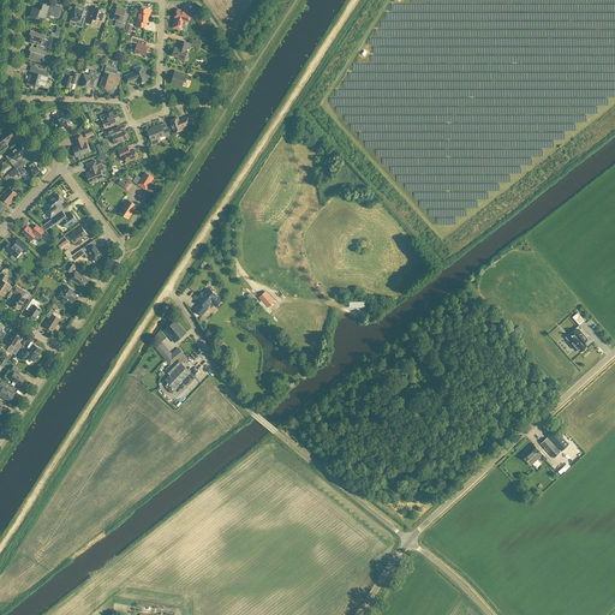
[(39,10),(33,9),(30,17),(39,19),(40,17),(46,19),(47,15),(58,18),(59,15),(52,12),(53,6),(49,5),(48,7),(43,5),(42,9),(40,7),(39,10)]
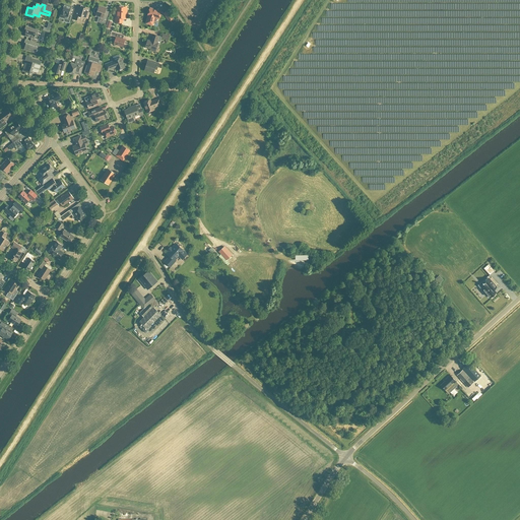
[(69,23),(72,15),(68,14),(71,7),(64,5),(62,12),(61,12),(60,15),(65,16),(63,22),(69,23)]
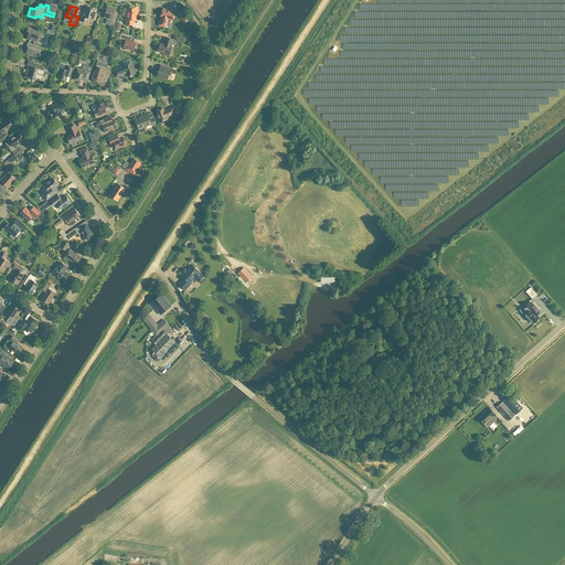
[(84,7),(80,21),(87,23),(88,19),(96,21),(97,14),(95,13),(97,9),(93,8),(88,7),(87,8),(84,7)]
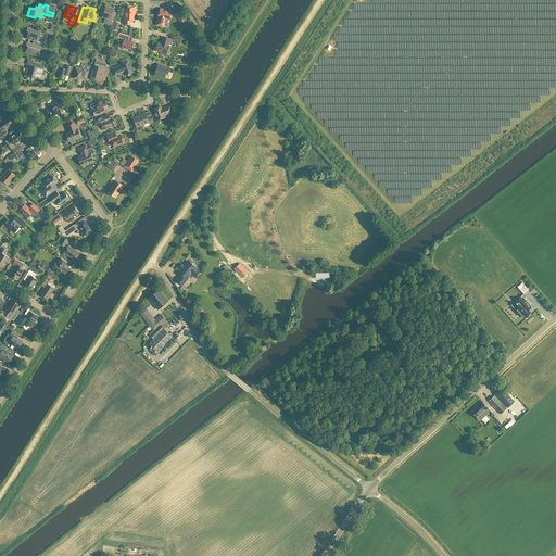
[(101,14),(103,15),(102,17),(110,20),(109,25),(112,26),(115,19),(111,17),(113,10),(105,7),(104,10),(103,9),(101,10),(100,12),(100,13),(101,14)]
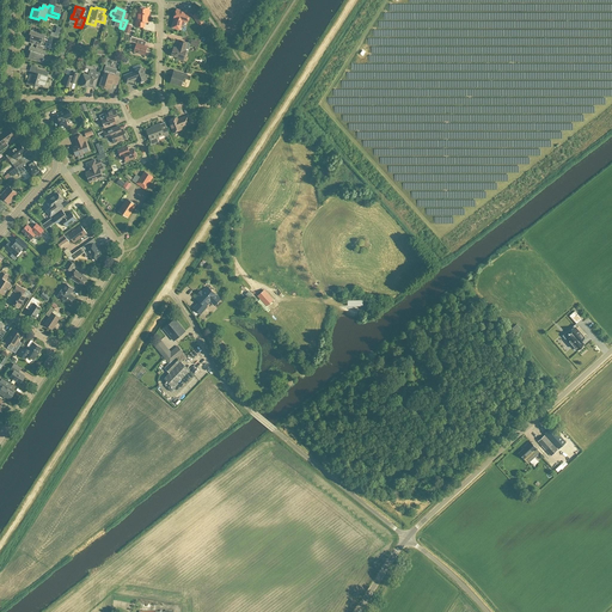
[(148,16),(150,10),(138,8),(138,13),(136,17),(138,18),(138,22),(135,22),(135,28),(144,28),(144,23),(147,23),(147,16),(148,16)]
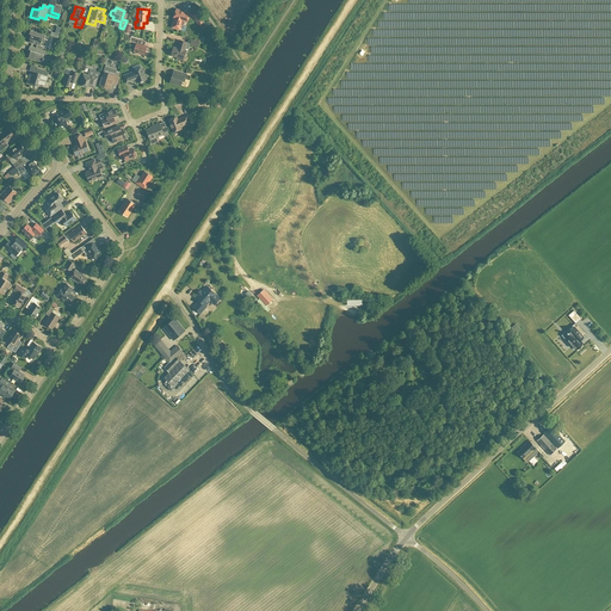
[(177,10),(173,19),(174,19),(172,28),(179,30),(180,26),(181,26),(183,26),(184,22),(186,23),(190,14),(177,10)]
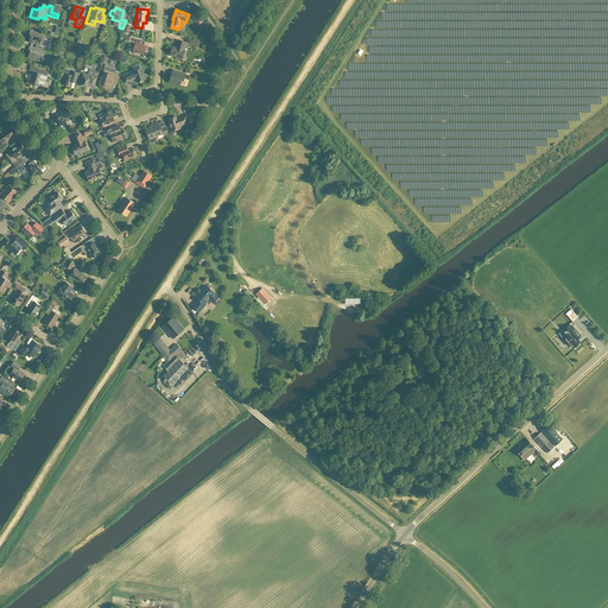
[(191,17),(197,25),(202,21),(196,13),(191,17)]
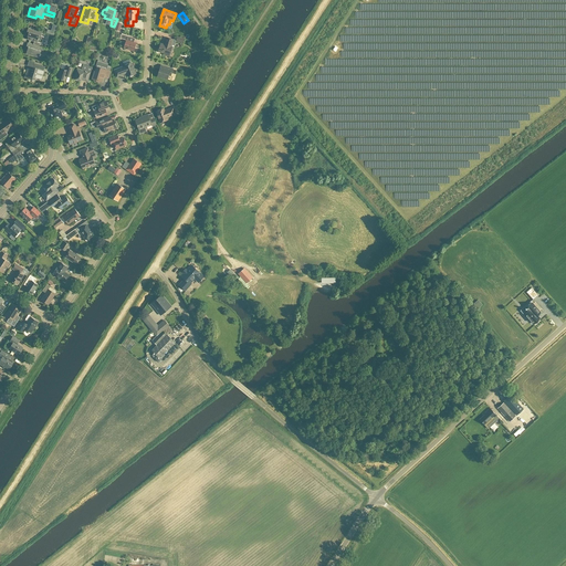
[(28,34),(27,40),(34,42),(33,45),(39,46),(40,43),(42,44),(43,38),(41,37),(42,32),(28,29),(27,32),(29,33),(28,34)]
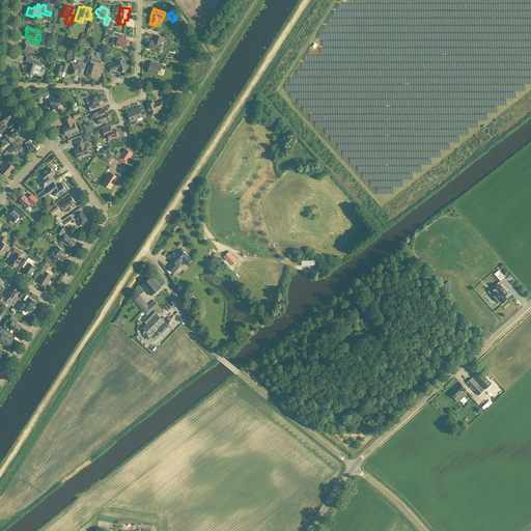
[(126,49),(128,40),(120,38),(121,35),(114,32),(112,36),(118,38),(115,46),(126,49)]
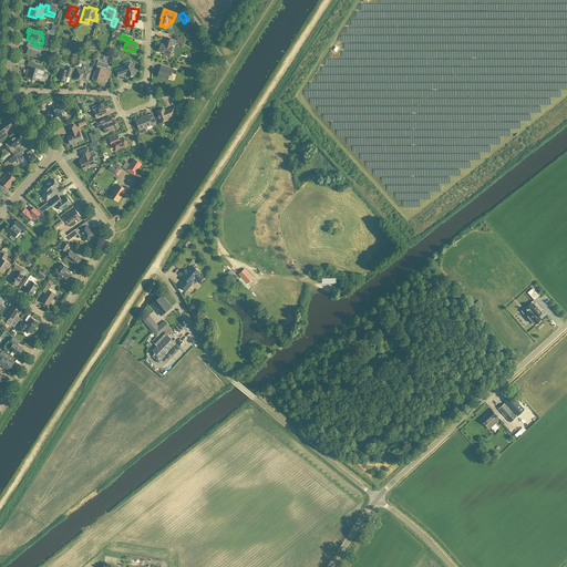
[(164,45),(161,44),(158,52),(164,54),(164,55),(169,57),(172,48),(171,48),(173,40),(166,38),(165,43),(165,44),(164,45)]
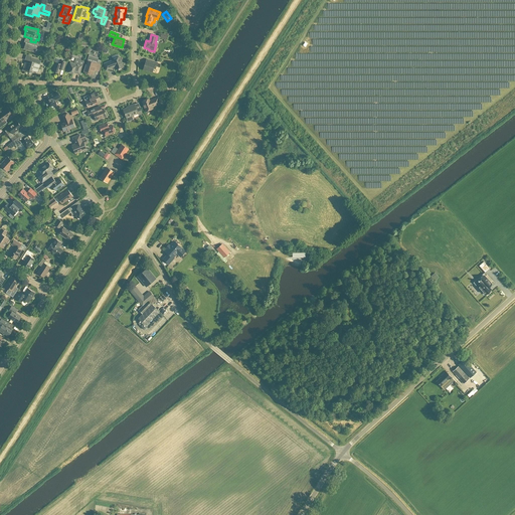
[(39,48),(39,44),(25,39),(24,43),(25,43),(23,49),(35,53),(37,47),(39,48)]
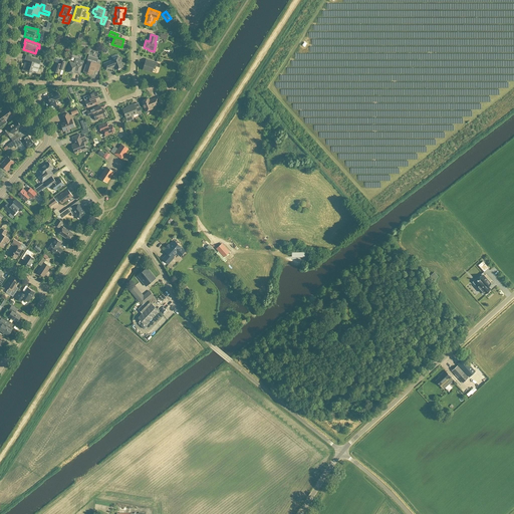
[(121,68),(122,67),(121,64),(123,63),(122,60),(120,60),(118,57),(112,60),(103,64),(106,70),(115,66),(116,70),(117,69),(118,70),(120,69),(121,68)]
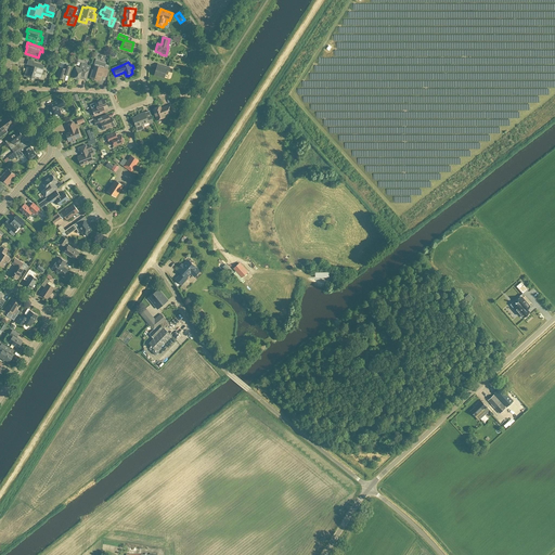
[(34,69),(27,67),(24,76),(31,78),(33,77),(34,77),(40,79),(43,69),(42,69),(43,66),(34,63),(33,67),(35,67),(34,69)]
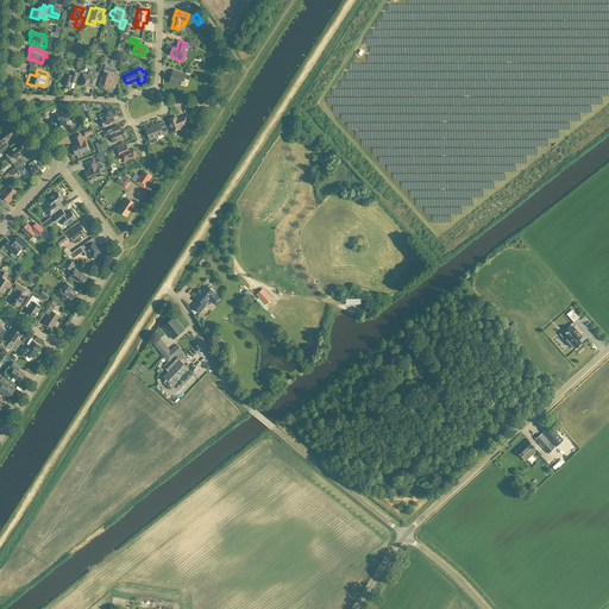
[(101,77),(99,86),(101,86),(101,87),(106,89),(106,88),(110,89),(112,83),(117,85),(119,77),(114,75),(115,71),(110,69),(107,74),(105,73),(102,77),(101,77)]
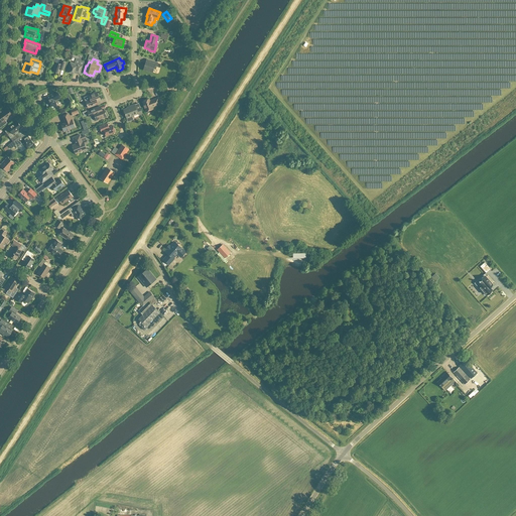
[(76,59),(74,63),(71,62),(68,73),(74,75),(74,73),(80,75),(84,62),(76,59)]
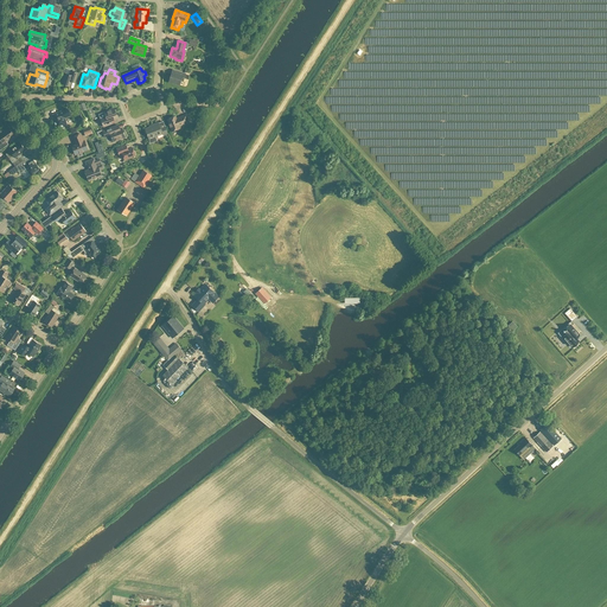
[(168,83),(179,85),(180,81),(183,82),(185,75),(172,70),(168,83)]
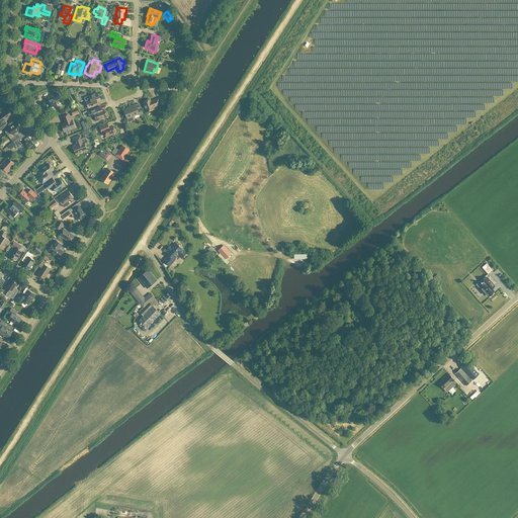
[(64,72),(66,63),(61,61),(60,65),(56,64),(53,72),(60,75),(61,71),(64,72)]
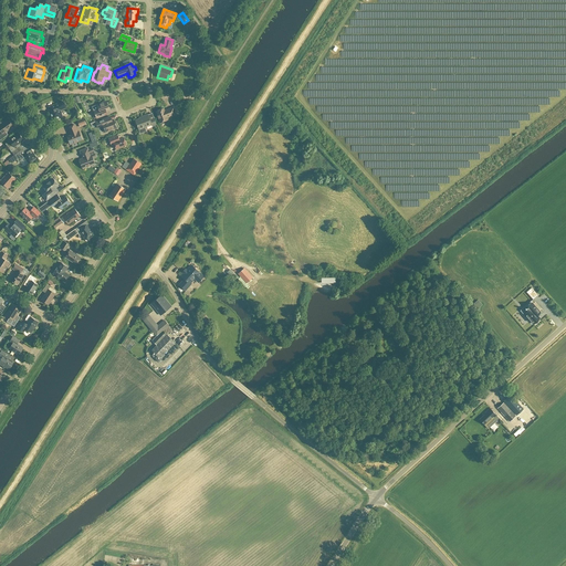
[(49,112),(53,121),(55,119),(55,121),(56,122),(58,123),(59,123),(60,122),(60,121),(60,119),(60,118),(62,117),(61,114),(62,113),(63,112),(63,111),(63,109),(65,108),(63,102),(49,107),(50,112),(49,112)]
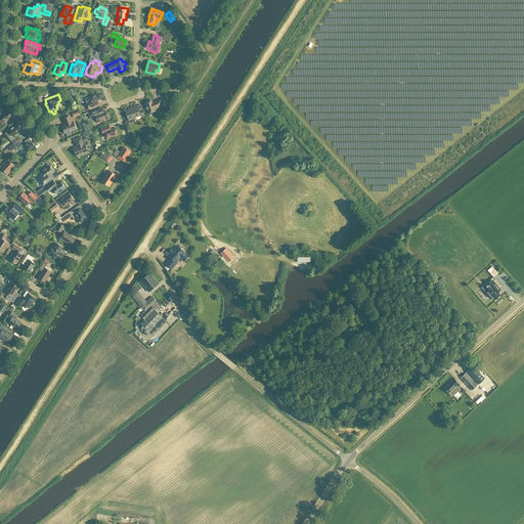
[(101,102),(98,94),(85,99),(89,110),(95,107),(99,106),(98,103),(101,102)]
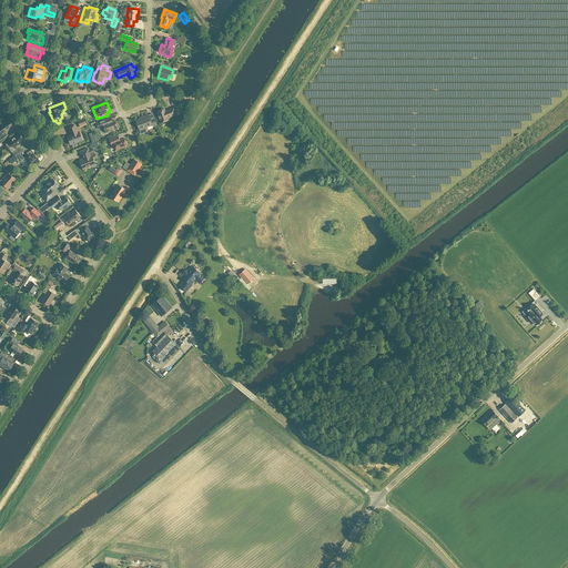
[(159,119),(161,124),(169,121),(168,119),(176,114),(174,108),(165,112),(164,109),(156,112),(160,119),(159,119)]
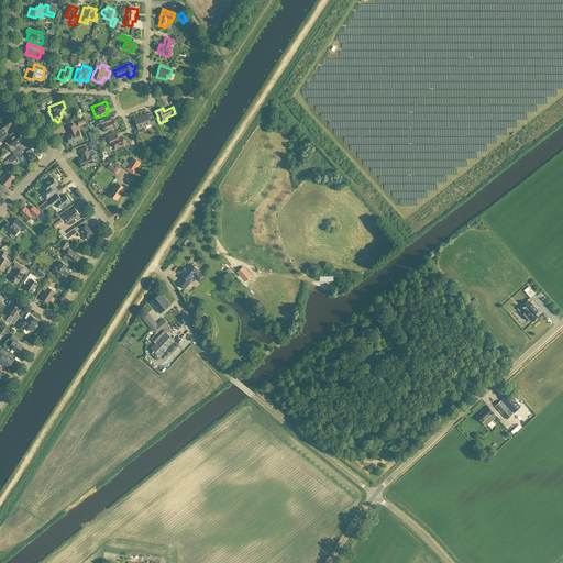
[(151,124),(152,127),(156,125),(153,119),(150,120),(147,114),(141,117),(142,118),(134,120),(140,133),(145,131),(144,128),(151,124)]
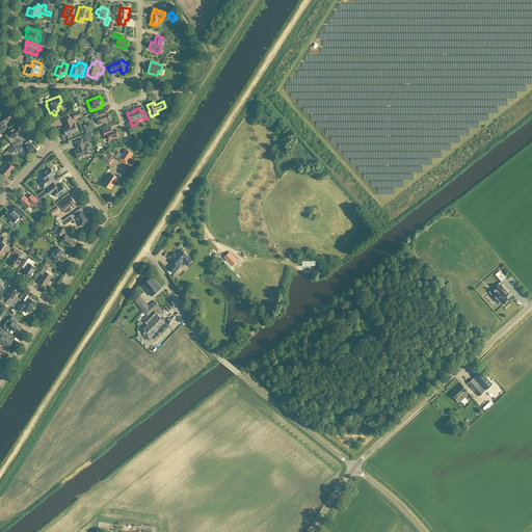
[(98,121),(99,125),(109,121),(107,113),(105,113),(103,110),(90,115),(92,122),(96,120),(96,121),(97,122),(98,121)]
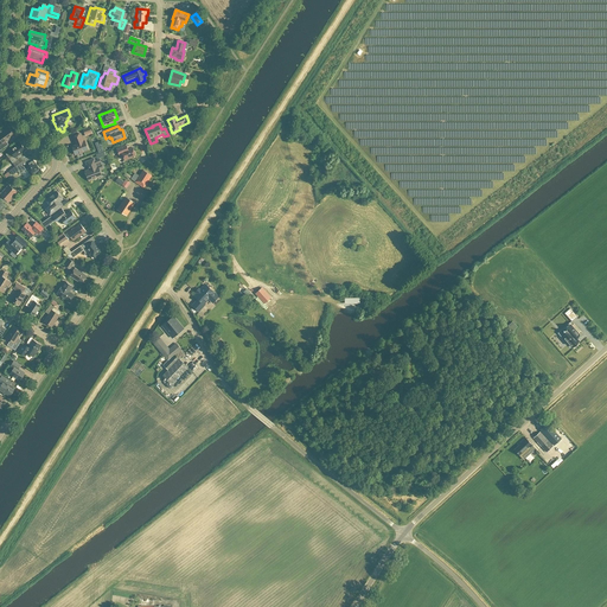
[(1,145),(14,135),(8,128),(4,132),(2,133),(0,132),(0,131),(0,151),(4,148),(1,145)]
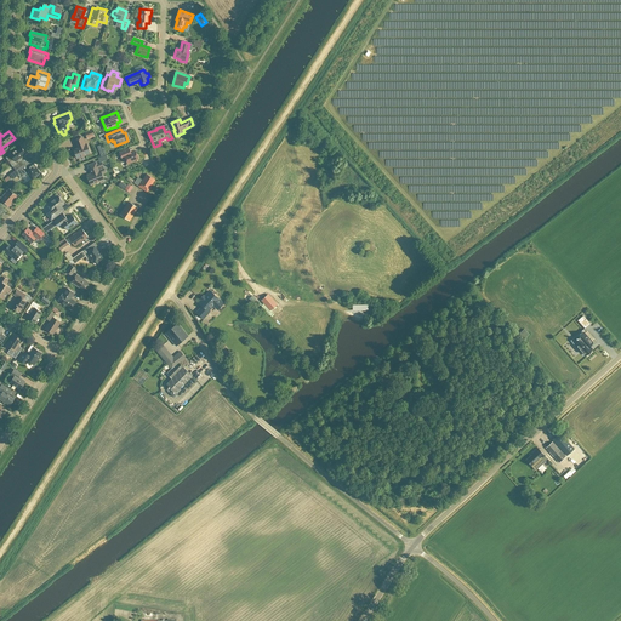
[(74,151),(77,159),(90,154),(86,146),(85,146),(83,138),(74,141),(78,148),(74,151)]
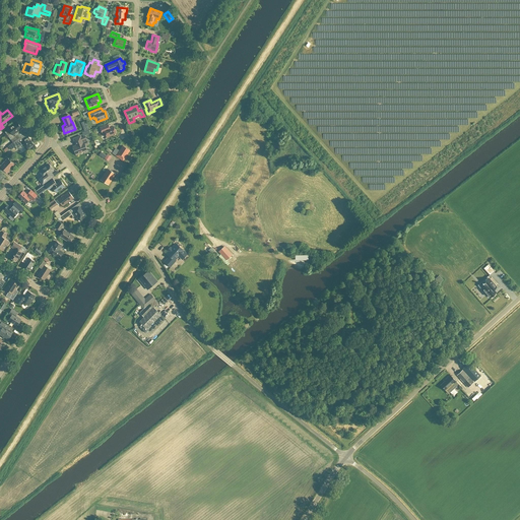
[(10,140),(13,143),(19,138),(17,135),(16,136),(14,134),(21,129),(16,122),(11,126),(12,126),(8,130),(4,132),(10,140)]
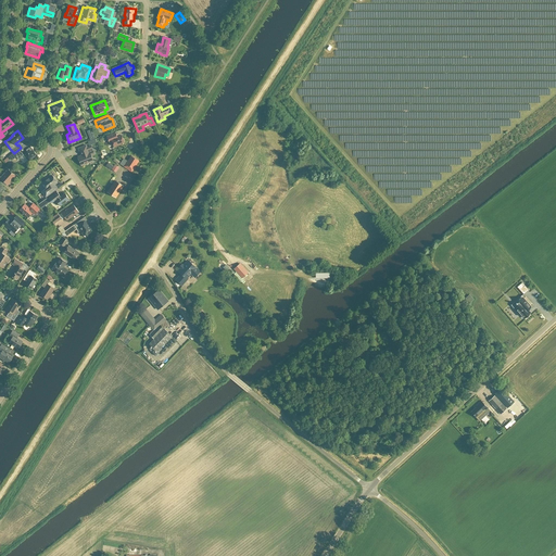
[(106,137),(110,143),(112,142),(114,147),(124,142),(124,141),(124,139),(123,139),(122,136),(117,138),(115,134),(106,137)]
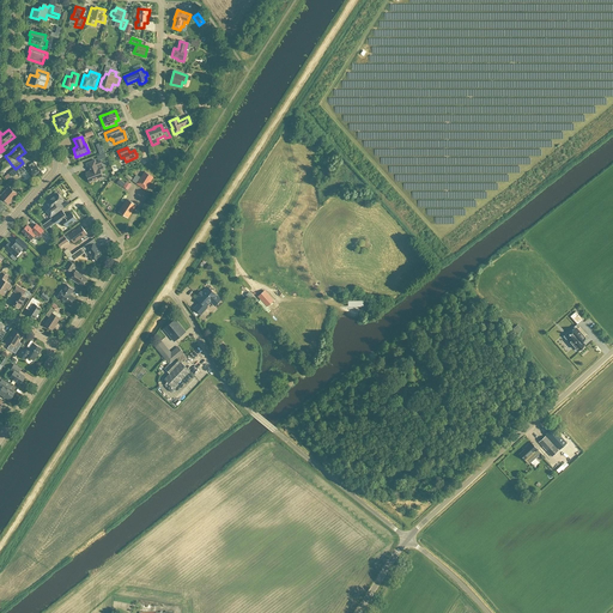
[(89,178),(90,183),(103,178),(99,171),(104,170),(101,161),(96,163),(95,161),(86,164),(90,173),(86,174),(87,177),(89,178)]
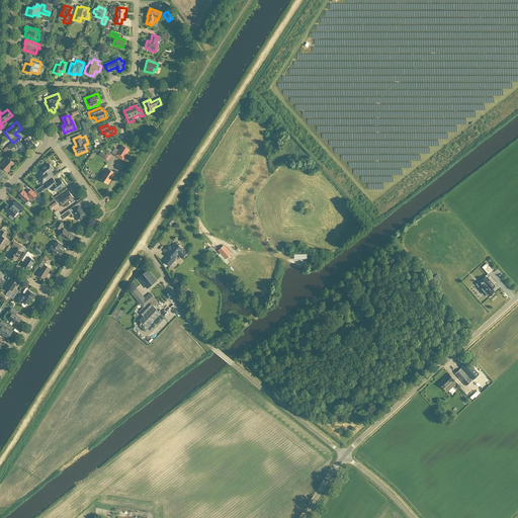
[(21,138),(13,144),(12,143),(8,146),(10,150),(15,147),(17,149),(18,148),(21,152),(25,150),(28,148),(28,149),(32,146),(31,145),(32,144),(27,137),(23,140),(21,138)]
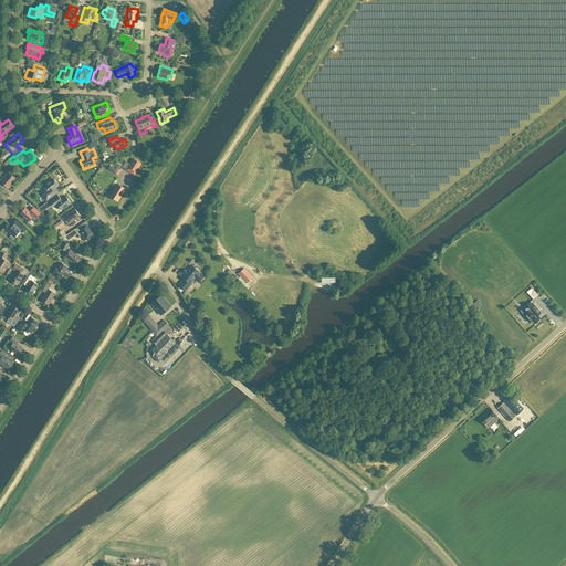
[(134,159),(130,165),(129,165),(126,170),(134,176),(142,165),(134,159)]
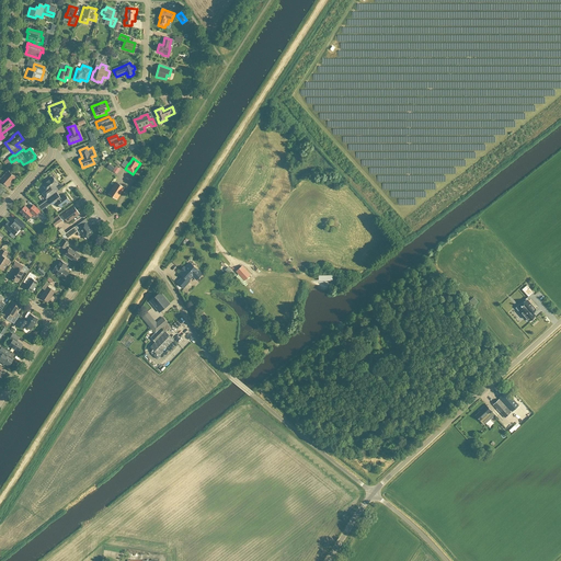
[(1,180),(0,179),(0,184),(0,185),(2,182),(8,187),(11,183),(10,183),(14,178),(8,172),(1,180)]
